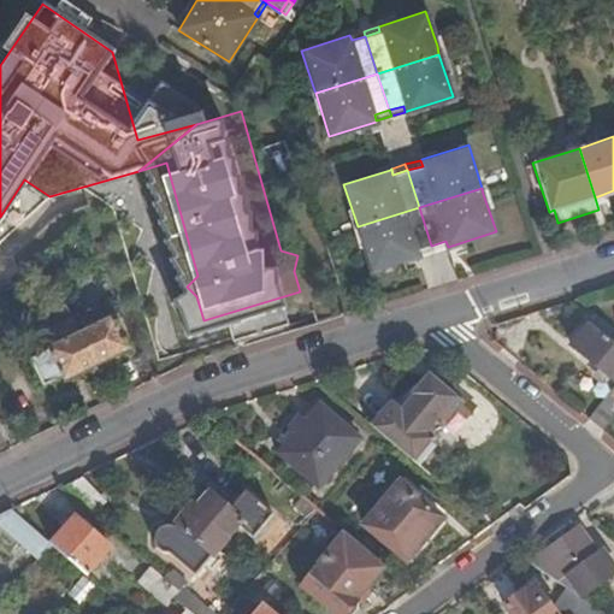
[(372,271),(418,255),(417,251),(431,246),(419,207),(358,226),(359,231),(372,271)]
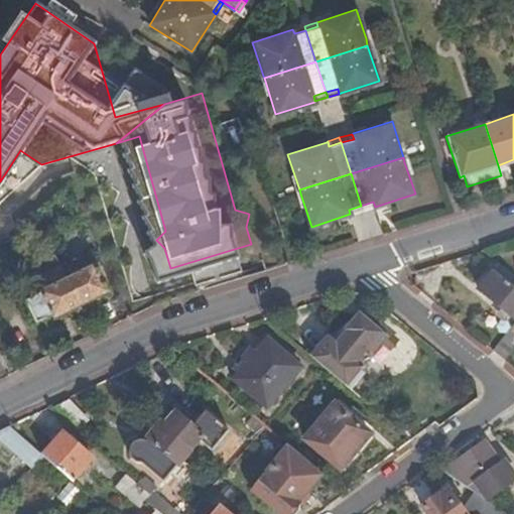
[(362,211),(374,207),(375,207),(373,202),(361,206),(362,211)]
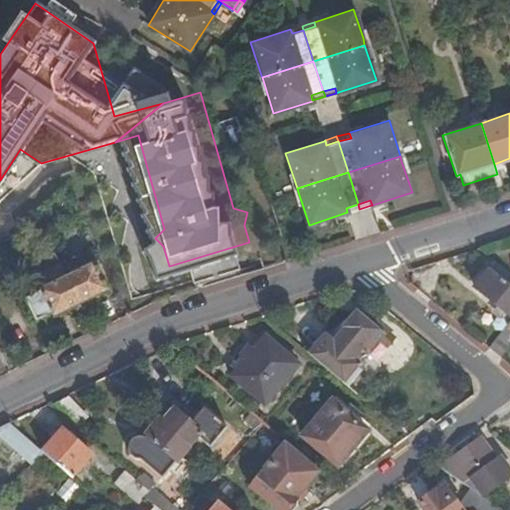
[(346,208),(347,212),(359,209),(358,204),(346,208)]
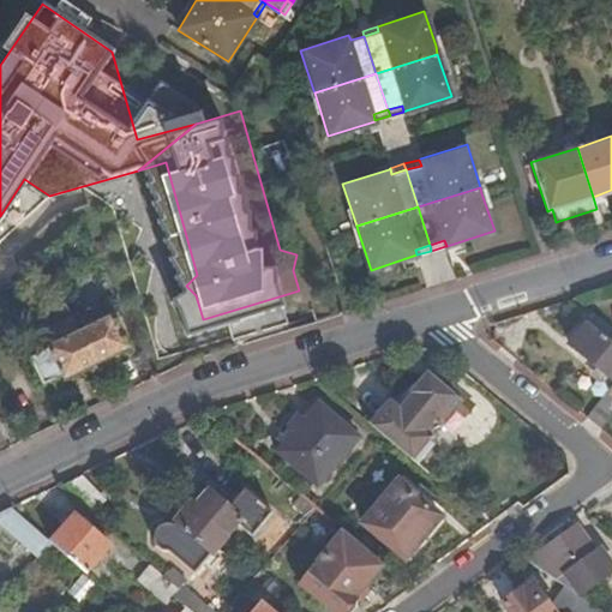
[(611,381),(581,419),(597,431),(597,430),(611,409),(611,330),(589,312),(565,343),(611,381)]
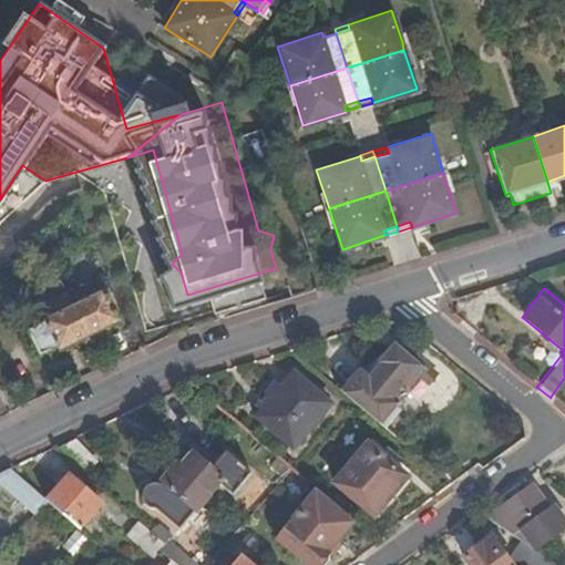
[(71,305),(86,335),(116,320),(101,290),(71,305)]
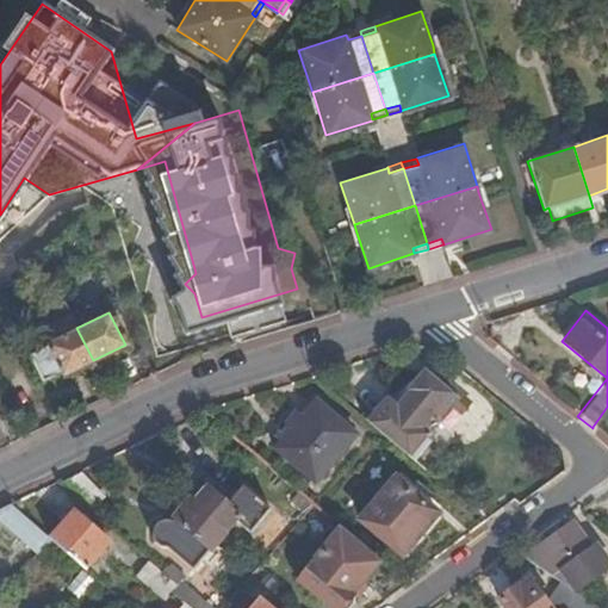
[(62,377),(93,360),(76,328),(44,345),(47,347),(28,357),(41,382),(60,373),(62,377)]
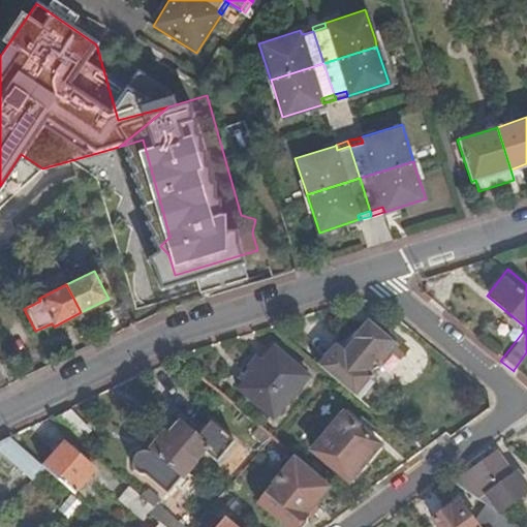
[(332,376),(351,394),(366,375),(369,373),(388,350),(395,357),(403,347),(395,340),(397,339),(391,335),(370,317),(366,322),(354,336),(350,333),(350,335),(355,339),(343,353),(334,346),(318,365),(332,376)]
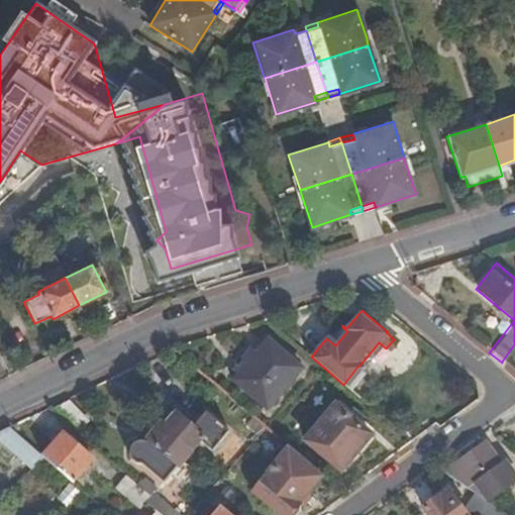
[(300,367),(266,337),(232,380),(266,409),(300,367)]
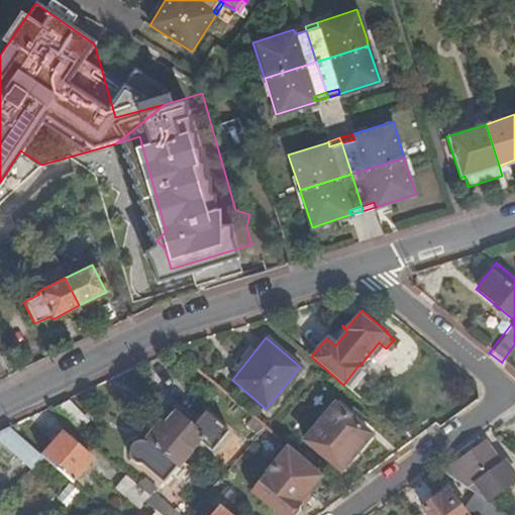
[(66,399),(48,407),(72,427),(87,419),(66,399)]
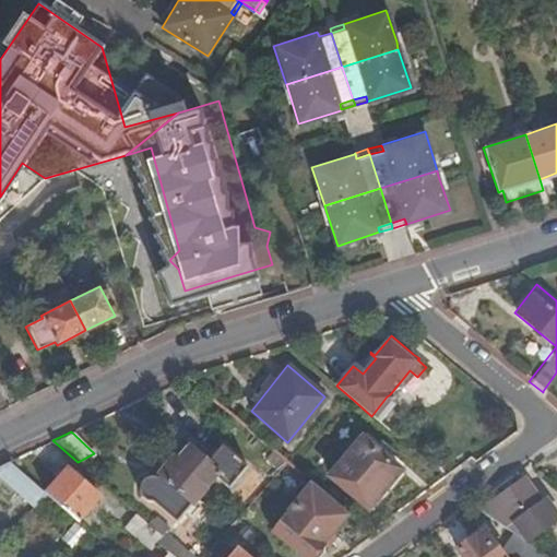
[(365,508),(398,469),(381,454),(388,446),(371,433),(364,439),(360,436),(327,475),(365,508)]
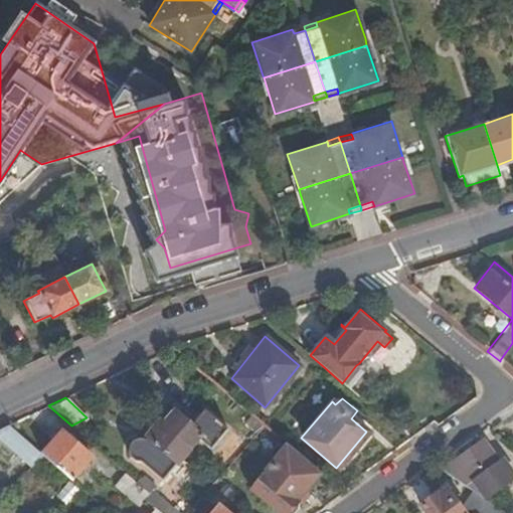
[(227,430),(204,410),(191,425),(175,410),(164,423),(160,420),(146,437),(141,437),(135,440),(132,444),(131,449),(132,456),(135,460),(139,460),(161,480),(197,438),(210,449),(227,430)]
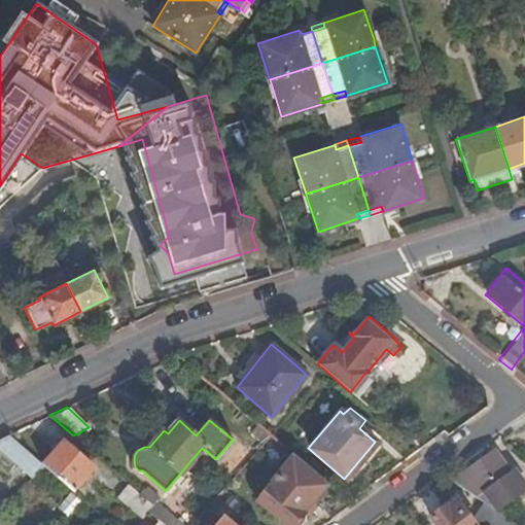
[(41,462),(9,433),(0,436),(0,448),(32,477),(44,465),(41,462)]
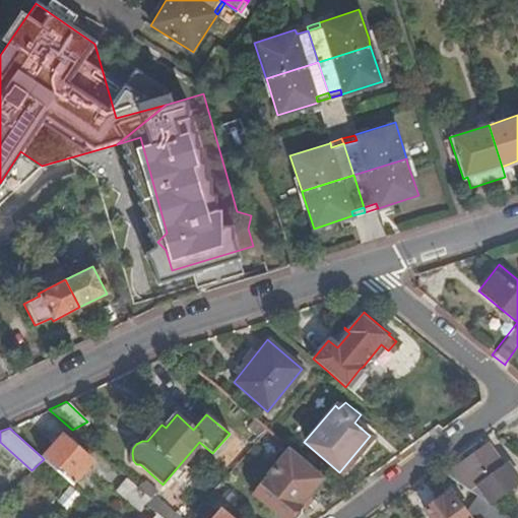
[(45,452),(41,456),(44,459),(70,482),(90,459),(62,434),(52,445),(50,442),(43,451),(45,452)]
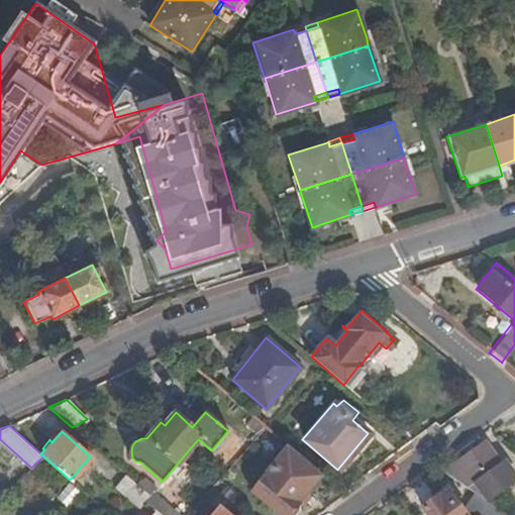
[(484,443),(444,472),(459,482),(465,478),(470,485),(474,483),(488,501),(514,481),(514,476),(504,460),(500,464),(484,443)]
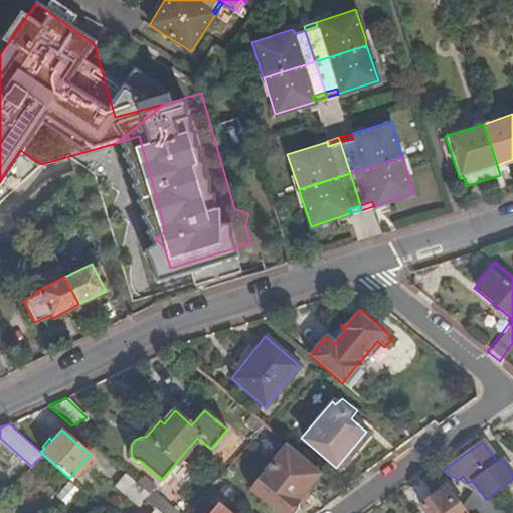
[(280,512),(282,512),(318,472),(286,445),(249,487),(280,512)]
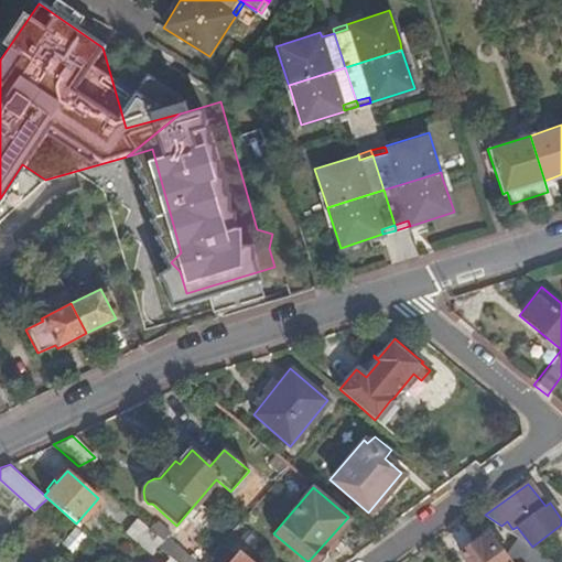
[(157,547),(162,539),(137,517),(126,531),(151,552),(157,547)]
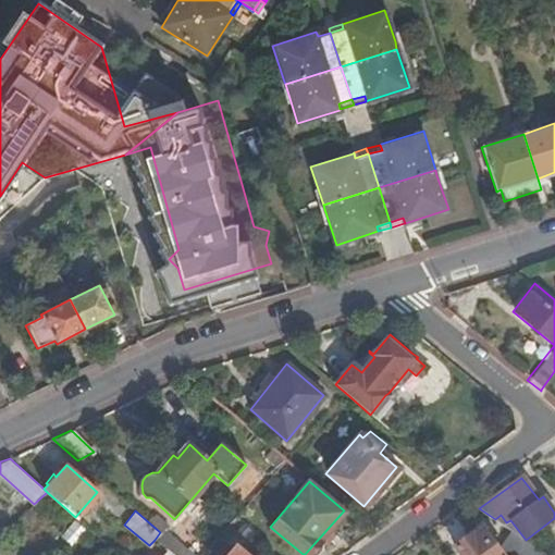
[(459,554),(501,554),(481,528),(470,535),(469,533),(453,545),(459,554)]
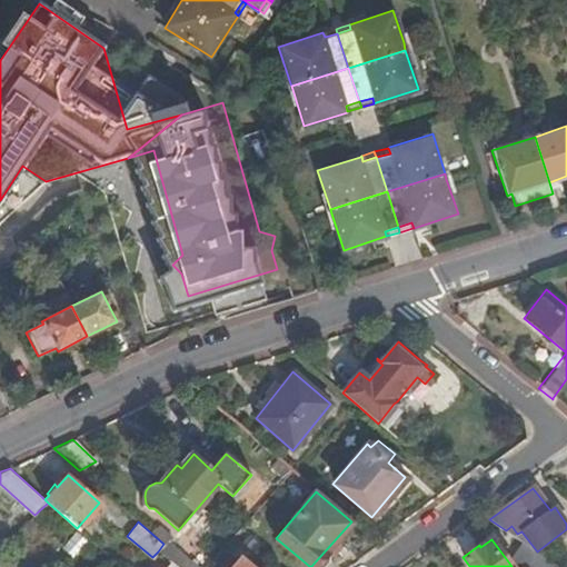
[(158,551),(176,566),(183,558),(166,541),(163,544),(158,551)]
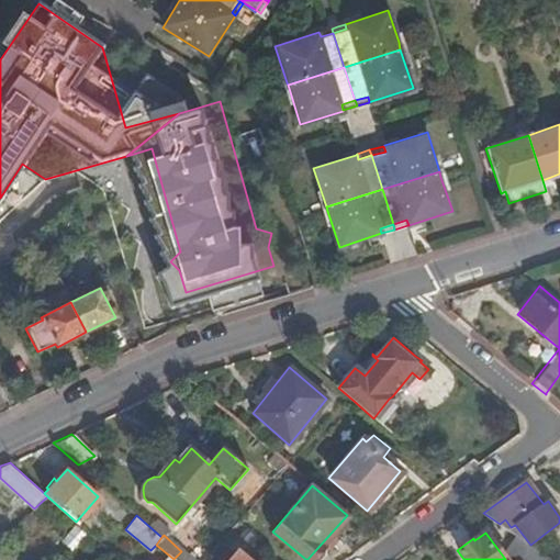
[(514,559),(541,559),(545,558),(514,537),(503,552),(514,559)]
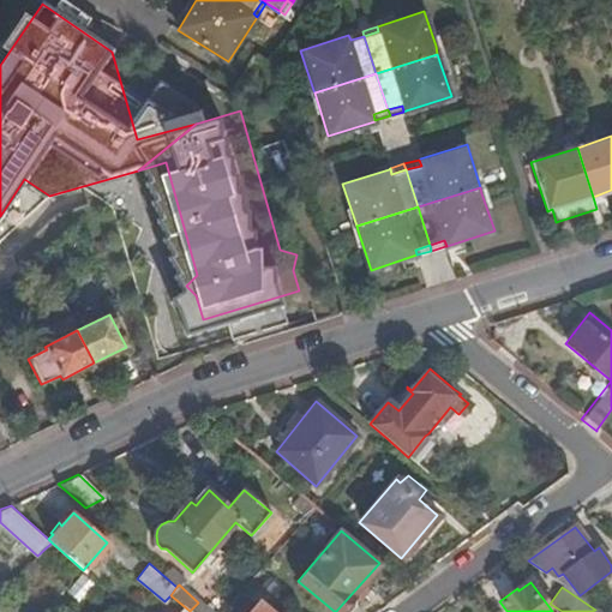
[(274,611),(262,600),(251,611),(274,611)]
